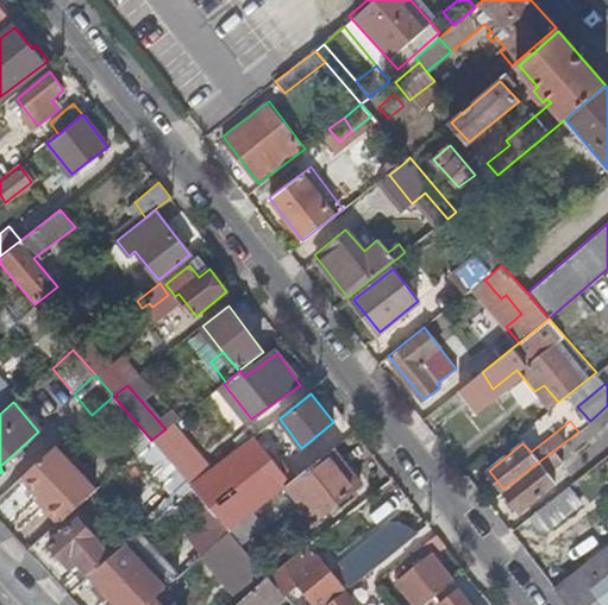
[(175,422),(165,429),(151,440),(190,485),(212,468),(175,422)]
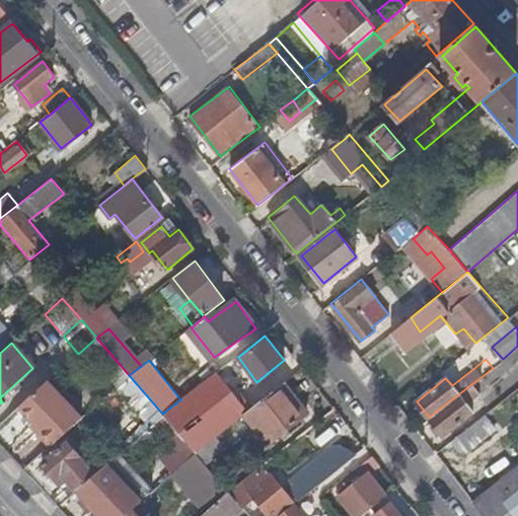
[(244,391),(225,366),(180,399),(162,414),(187,442),(195,450),(243,413),(245,412),(235,397),(244,391)]
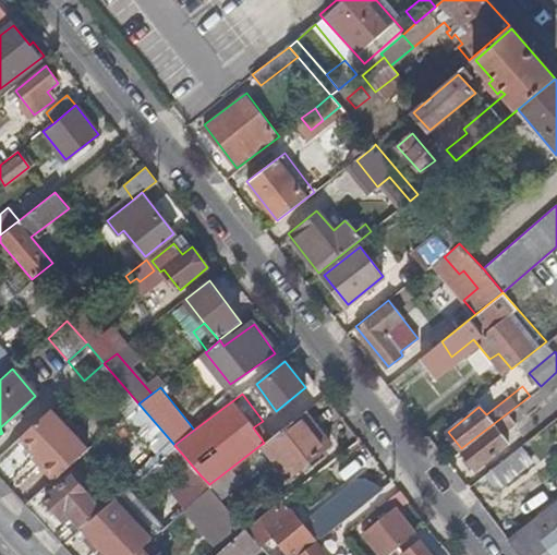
[(39,463),(53,479),(86,449),(51,409),(22,435),(38,451),(45,458),(39,463)]
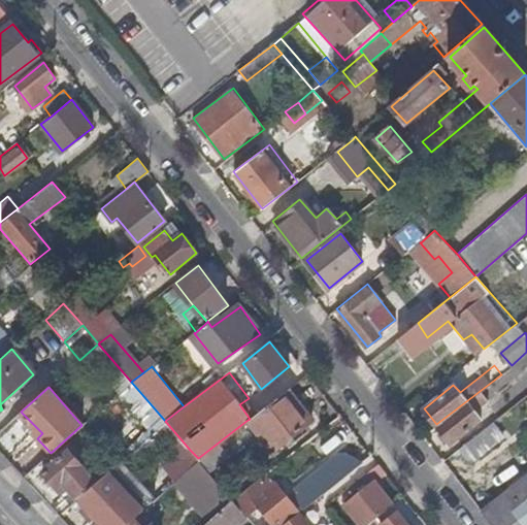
[(310,421),(288,390),(250,419),(248,420),(271,451),(310,421)]
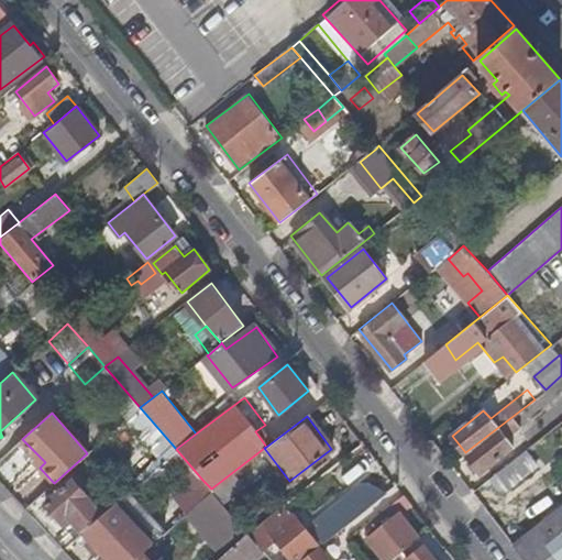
[(511,417),(465,452),(481,471),(511,447),(506,438),(520,428),(511,417)]
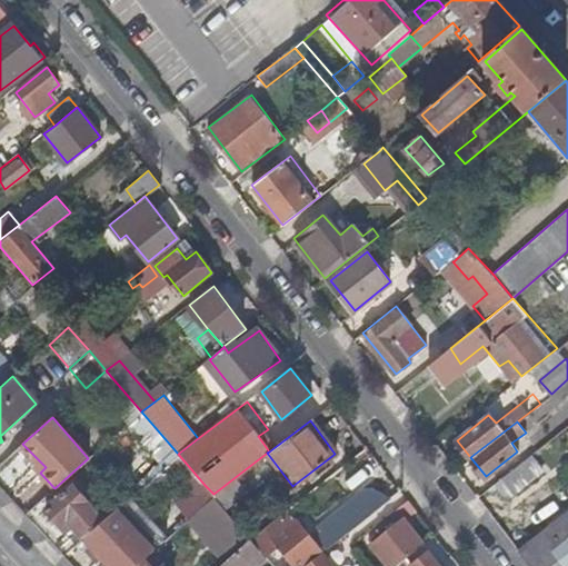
[(531,454),(496,483),(509,498),(544,469),(531,454)]
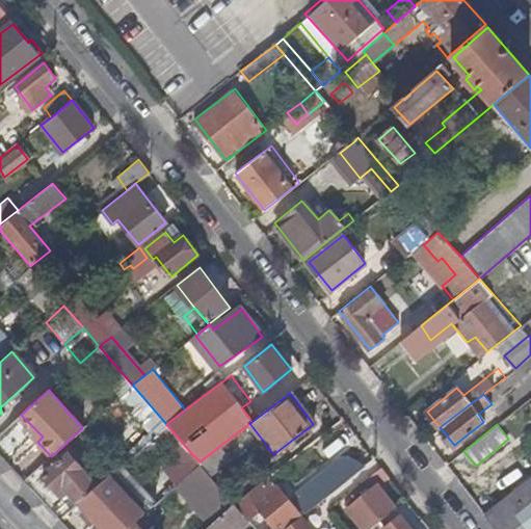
[(31,437),(37,442),(43,437),(36,430),(31,437)]
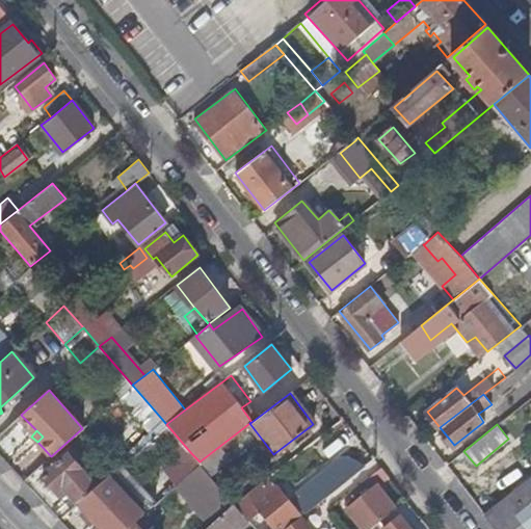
[(157,433),(121,465),(135,481),(173,452),(157,433)]
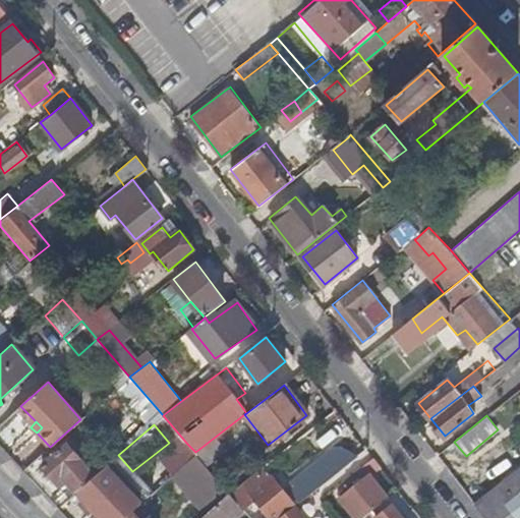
[(341,470),(355,458),(342,441),(328,452),(341,470)]
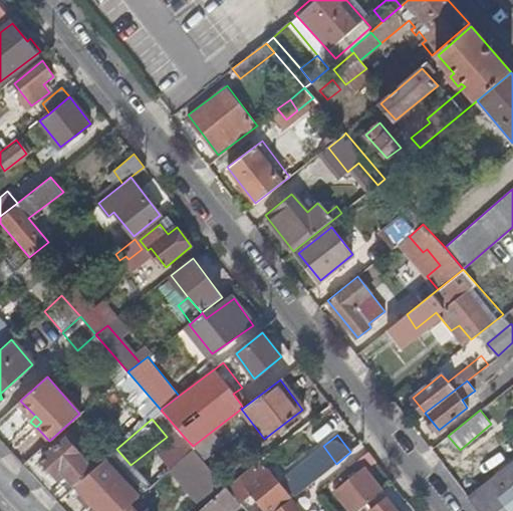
[(61,467),(76,483),(94,469),(66,437),(42,458),(41,467),(47,474),(55,472),(61,467)]
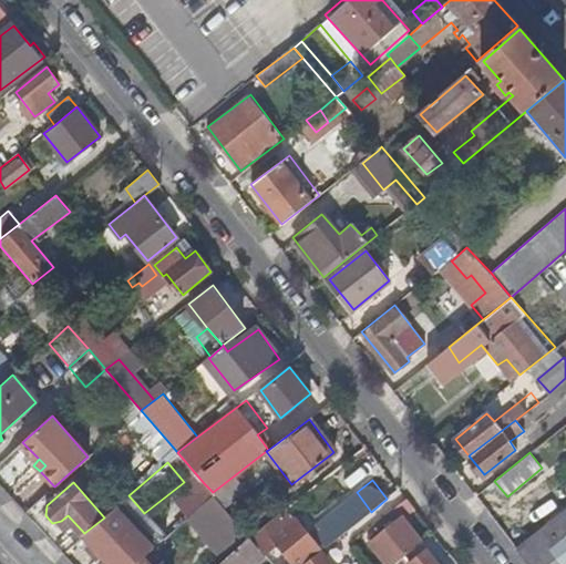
[(203,503),(213,492),(204,483),(194,491),(203,503)]
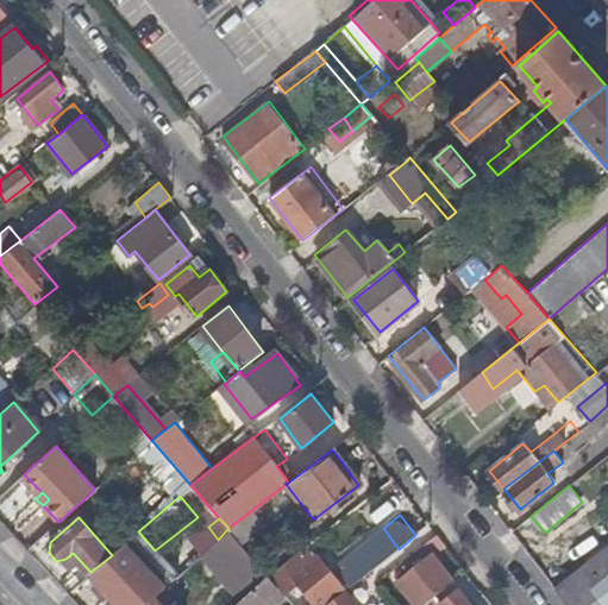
[(268,574),(229,528),(218,540),(206,549),(246,594),(268,574)]
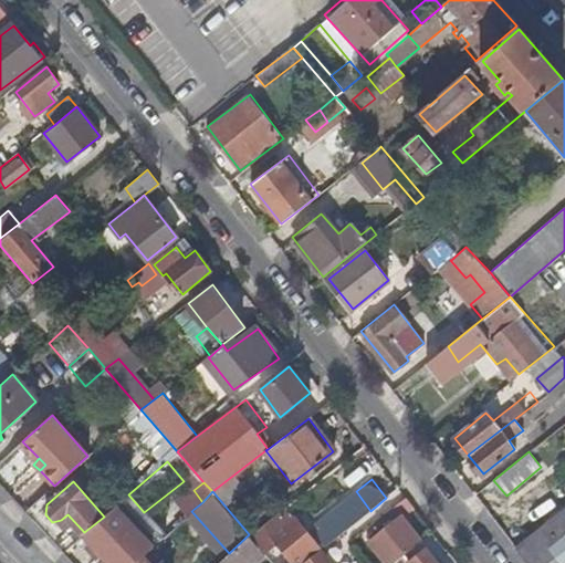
[(320,538),(324,545),(370,511),(356,491),(333,509),(338,517),(323,528),(326,533),(320,538)]
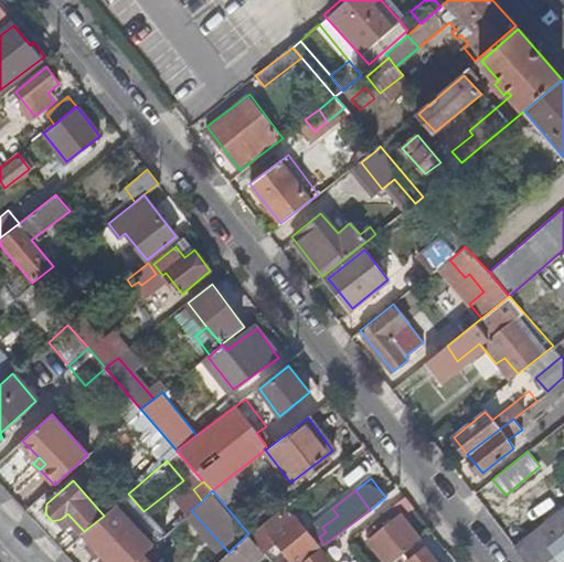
[(300,561),(319,549),(285,506),(248,533),(264,551),(278,541),(294,561),(300,561)]
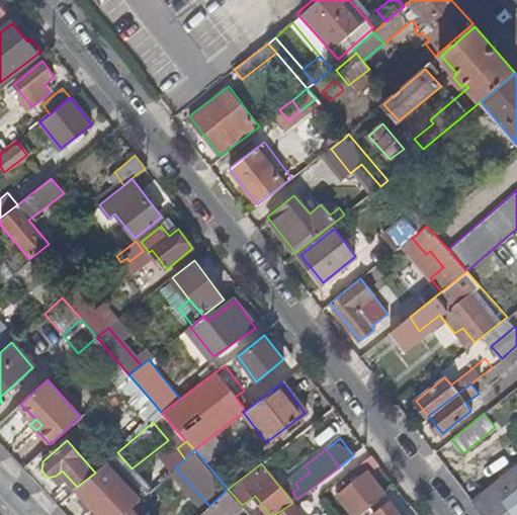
[(516,463),(474,500),(485,514),(516,514),(516,463)]
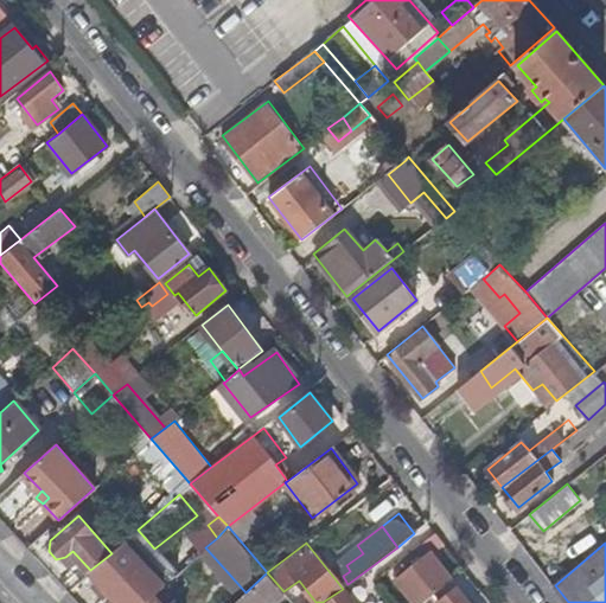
[(401,583),(415,602),(419,602),(451,579),(427,549),(412,560),(418,571),(401,583)]
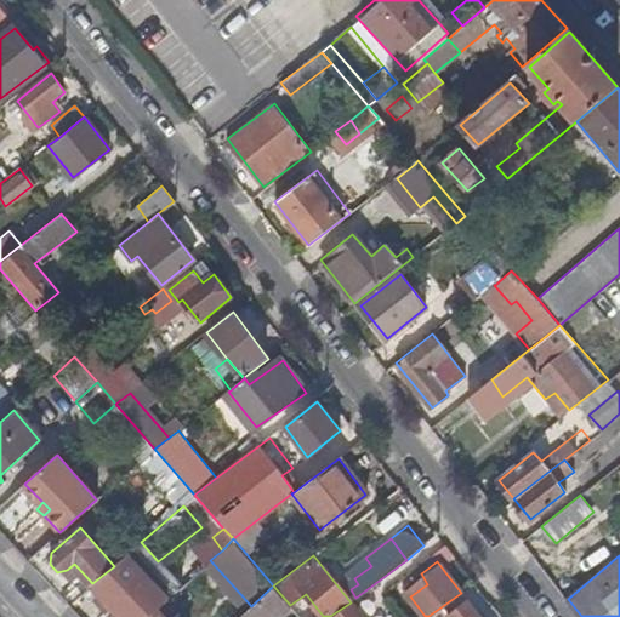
[(403,587),(410,596),(427,584),(421,573),(403,587)]
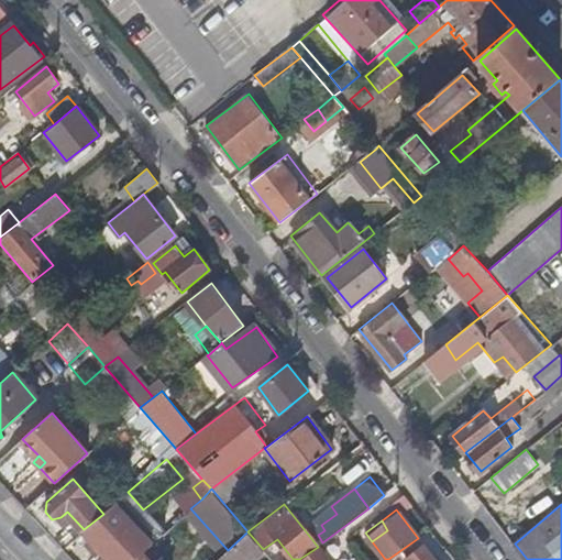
[(315,530),(318,535),(324,530),(321,525),(315,530)]
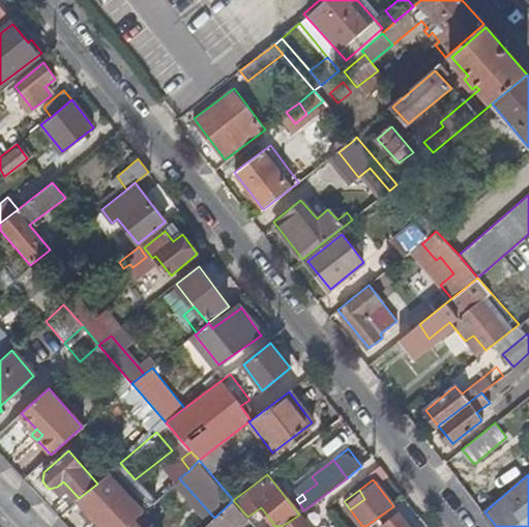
[(236,526),(247,517),(233,500),(214,518),(204,526),(236,526)]
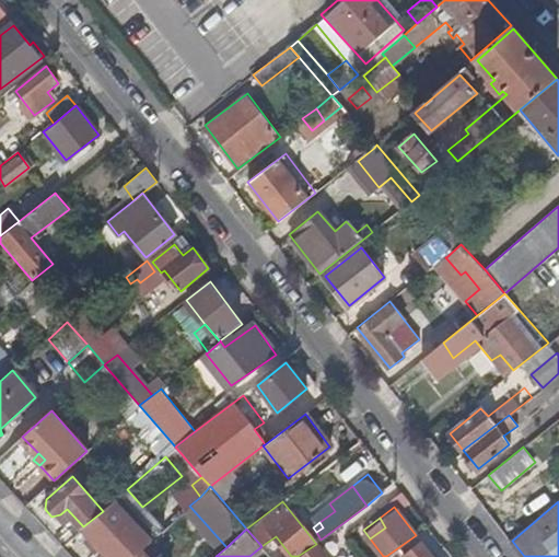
[(63,546),(72,554),(90,541),(80,530),(63,546)]
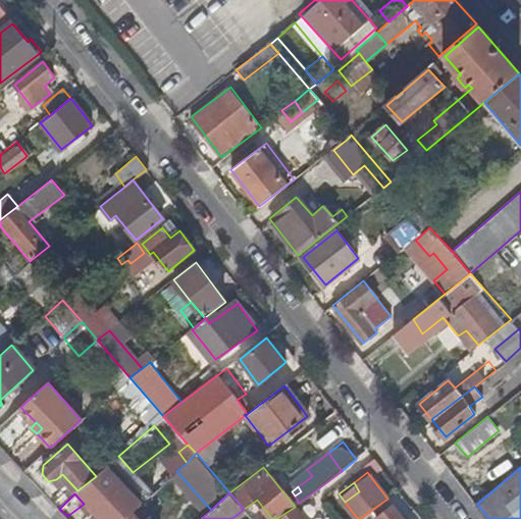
[(403,518),(392,505),(376,516),(378,518),(403,518)]
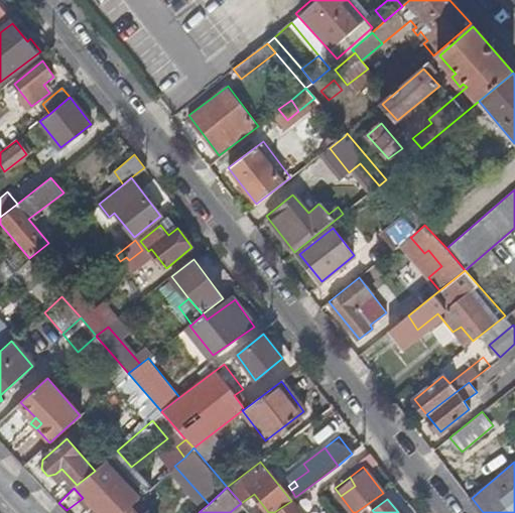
[(301,512),(291,501),(274,512),(301,512)]
